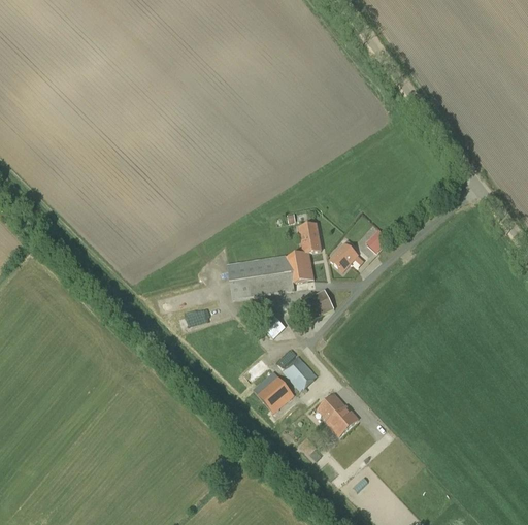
[(314,280),(309,253),(321,251),(317,224),(298,226),(302,254),(286,256),(286,255),(227,264),(233,300),(294,290),(293,283),(314,280)]
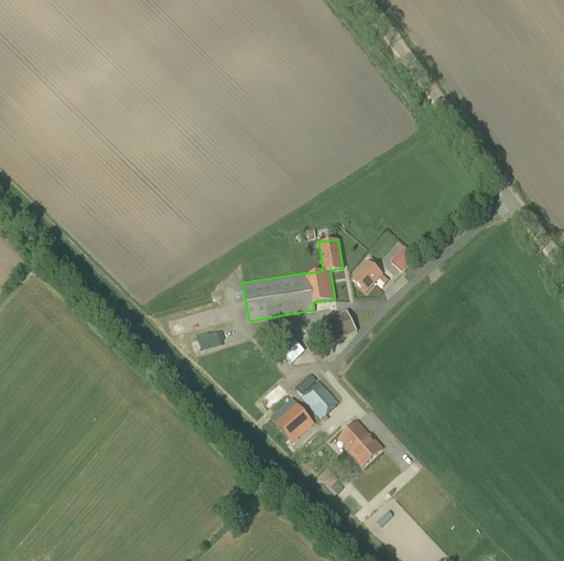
[(401,270),(415,256),(405,246),(391,260),(401,270)]
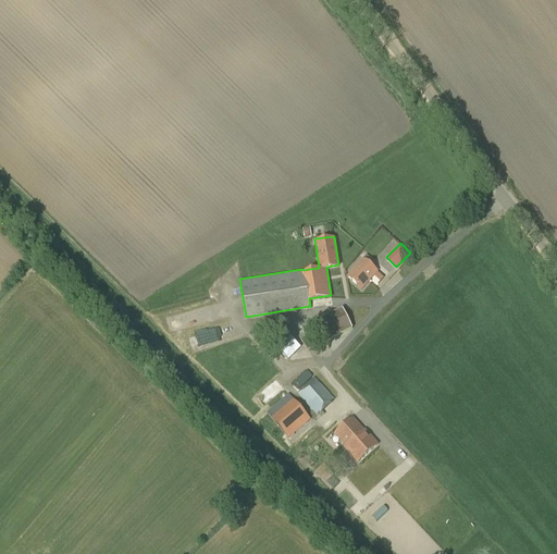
[(361,286),(378,268),(362,256),(347,274),(361,286)]
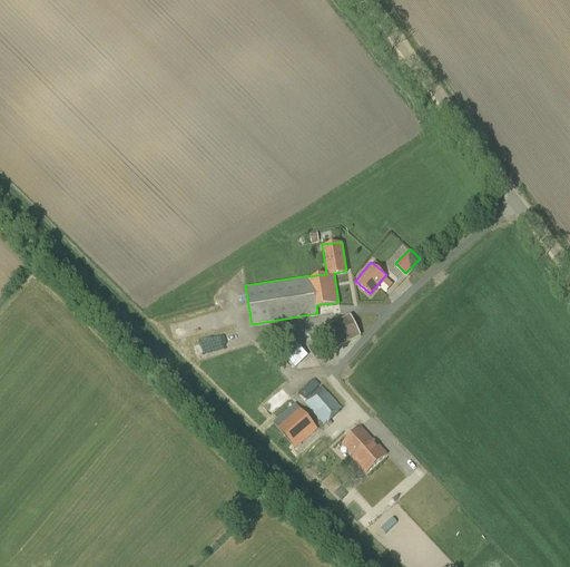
[(325,351),(361,333),(351,312),(315,330),(325,351)]
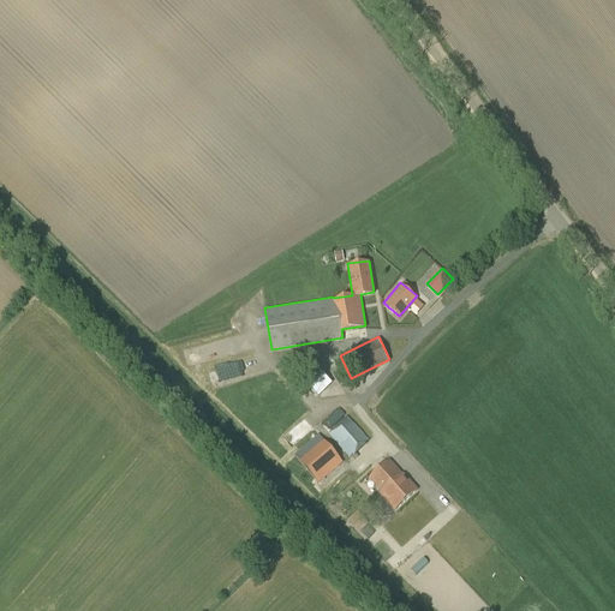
[(332,381),(303,351),(293,359),(294,360),(288,366),(298,377),(305,370),(309,375),(304,378),(318,394),(332,381)]
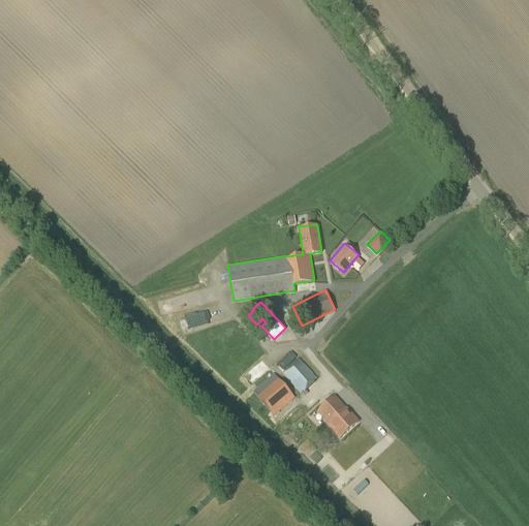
[(301,392),(317,377),(299,357),(283,371),(301,392)]
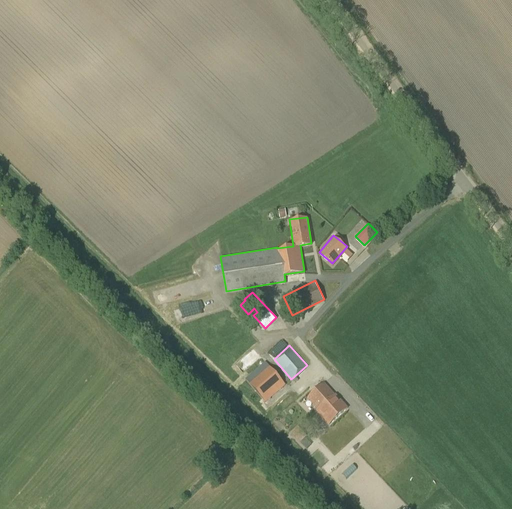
[(265,400),(285,382),(266,360),(246,377),(265,400)]
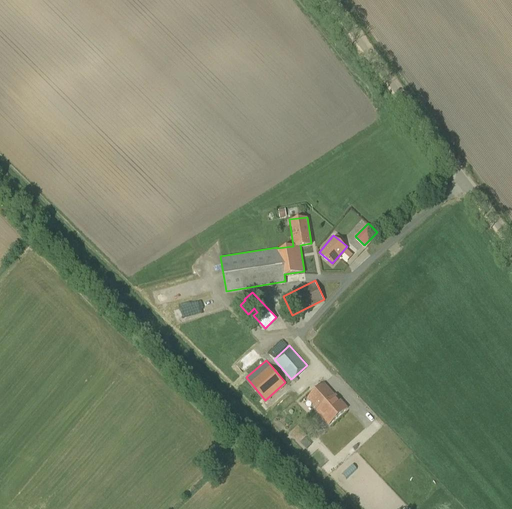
[(318,408),(335,393),(324,381),(307,396),(318,408)]
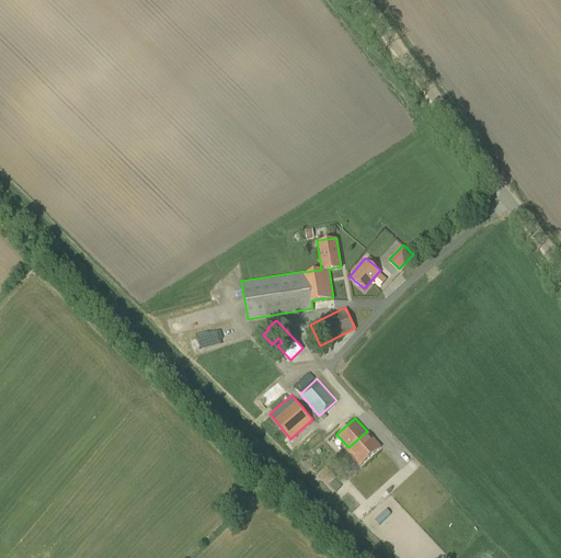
[(348,447),(346,448),(361,464),(381,445),(368,431),(367,431),(348,447)]
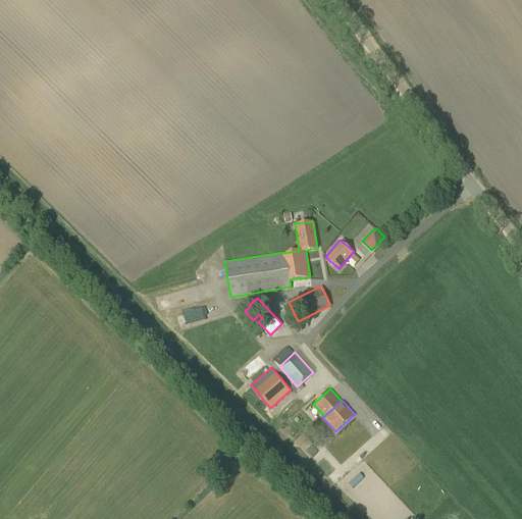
[(313,443),(303,432),(299,437),(303,442),(302,444),(314,456),(318,452),(311,445),(313,443)]
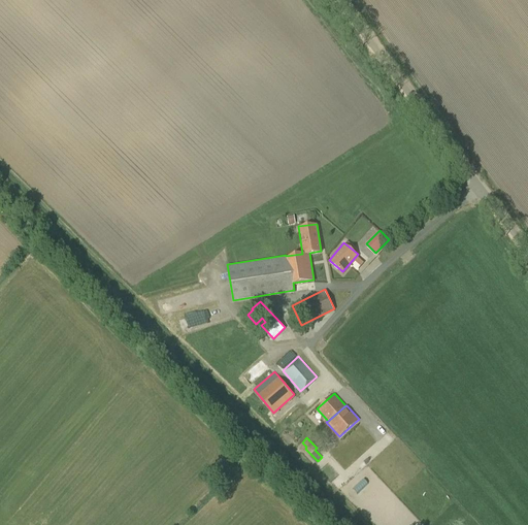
All buildings are outlined.
